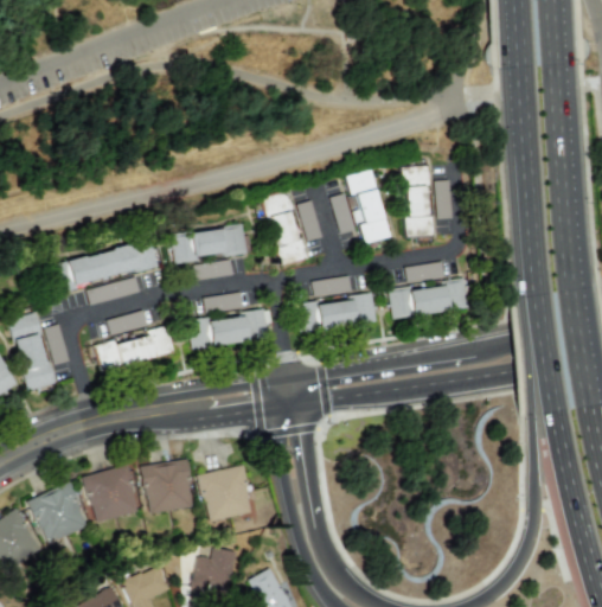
[(407,237),(431,236),(429,166),(405,166),(407,237)]
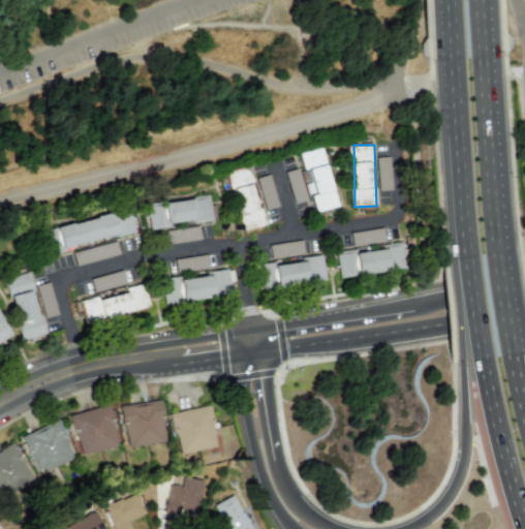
[(303,153),(308,173),(312,172),(315,184),(312,184),(318,212),(340,207),(327,148),(303,153)]
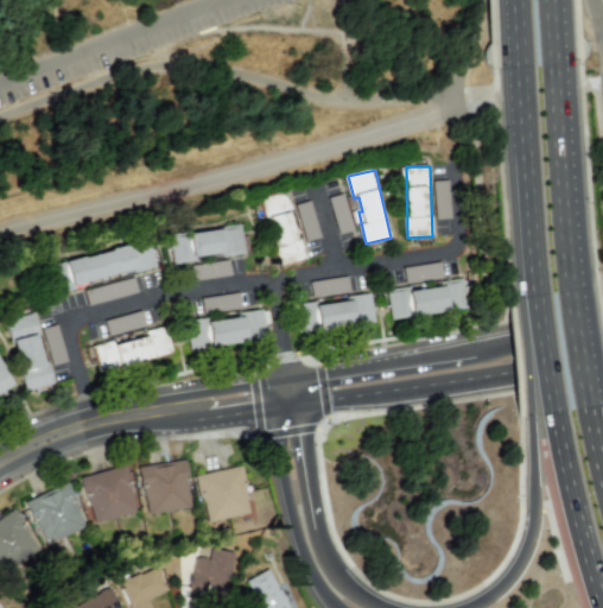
[(305,260),(294,210),(290,191),(265,196),(281,266),(305,260)]
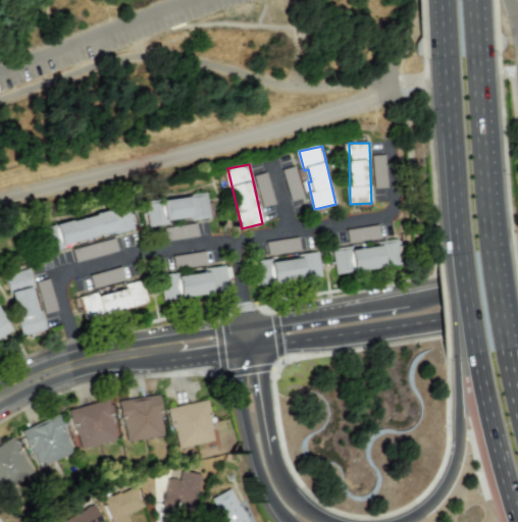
[(213,216),(210,194),(148,201),(151,226),(171,224),(171,221),(213,216)]
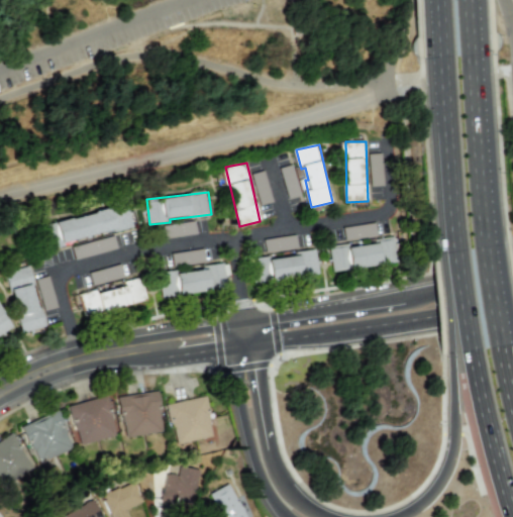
[(47,223),(53,245),(135,226),(130,204),(47,223)]
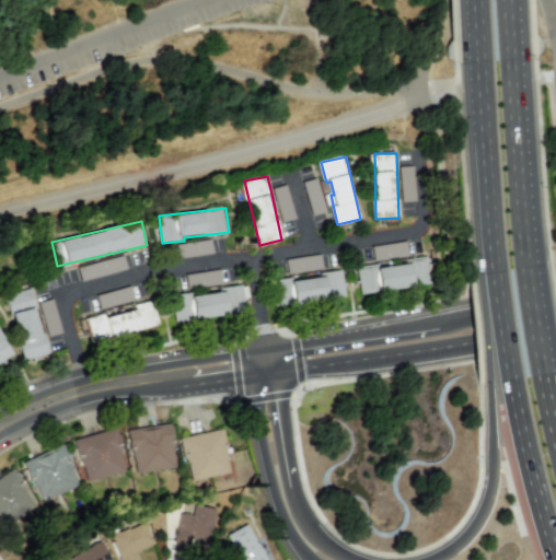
[(362,293),(433,284),(430,256),(412,258),(413,264),(378,267),(378,264),(359,267),(362,293)]
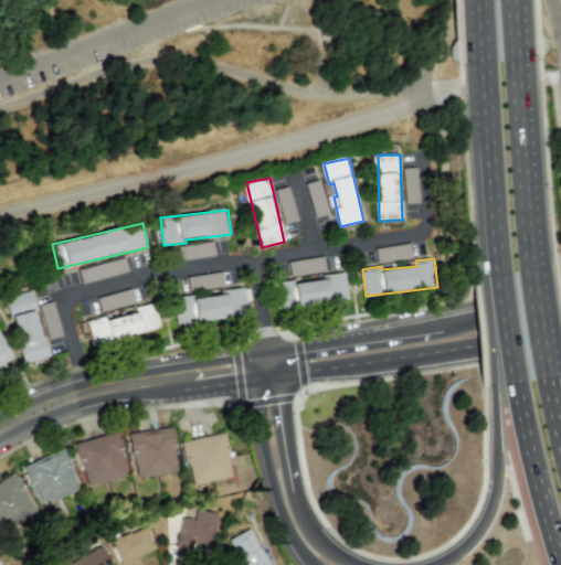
[(350,300),(347,273),(328,275),(328,278),(278,284),(282,308),(350,300)]
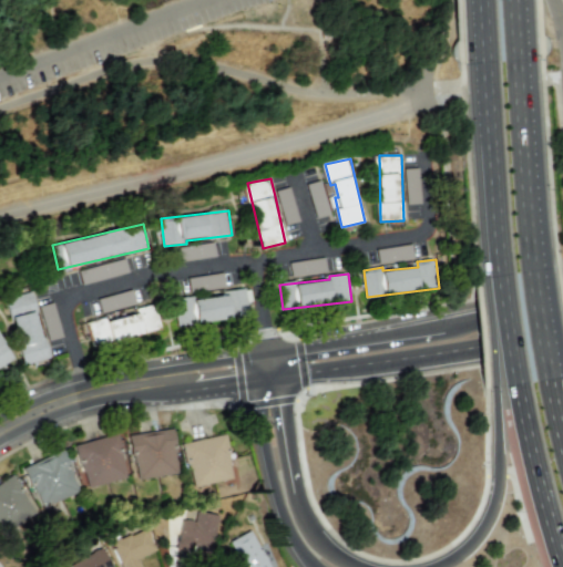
[(194,298),(194,296),(174,299),(178,326),(254,315),(249,290),(194,298)]
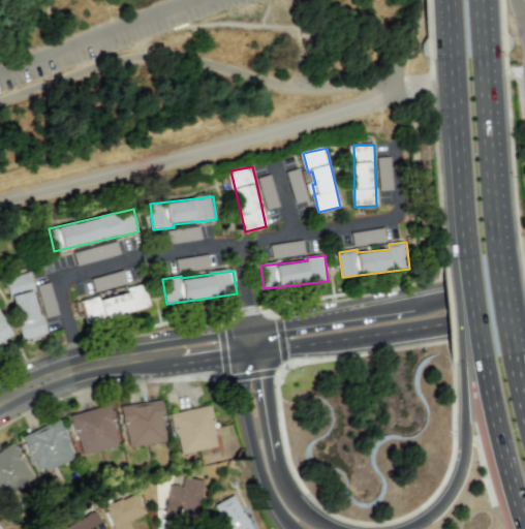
[(47,335),(31,273),(7,278),(23,340),(47,335)]
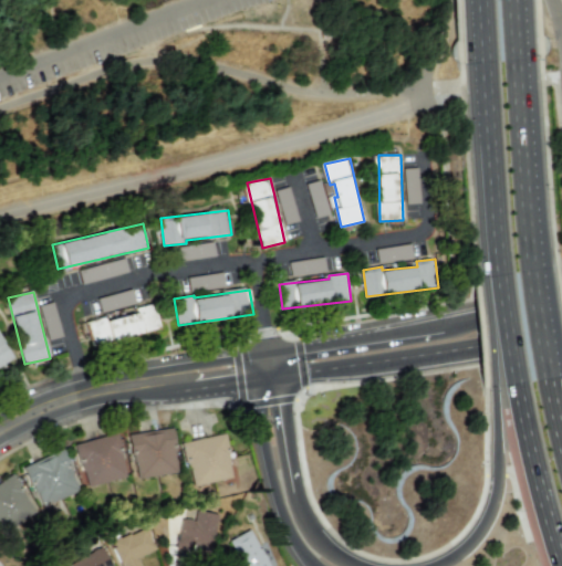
[(163,329),(156,304),(139,307),(141,313),(107,321),(106,317),(90,322),(95,345),(163,329)]
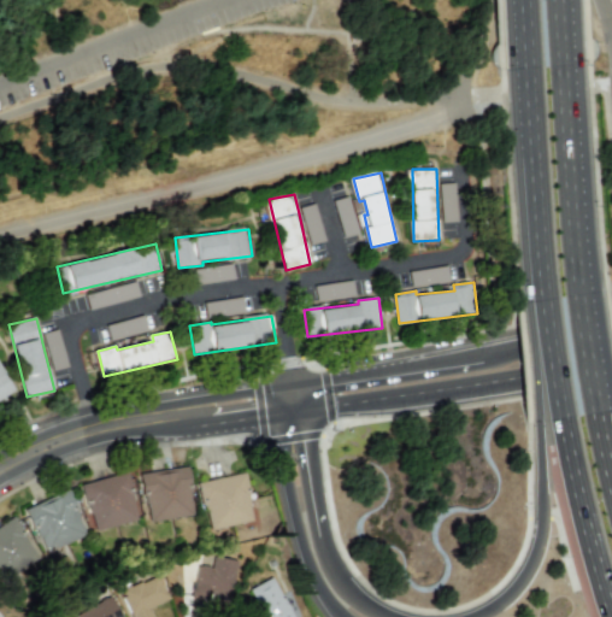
[(0,365),(0,400),(16,392),(0,365)]
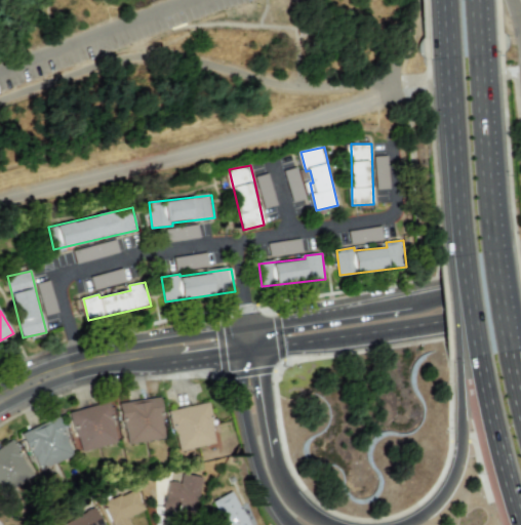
[(167,440),(162,398),(123,402),(128,444),(167,440)]
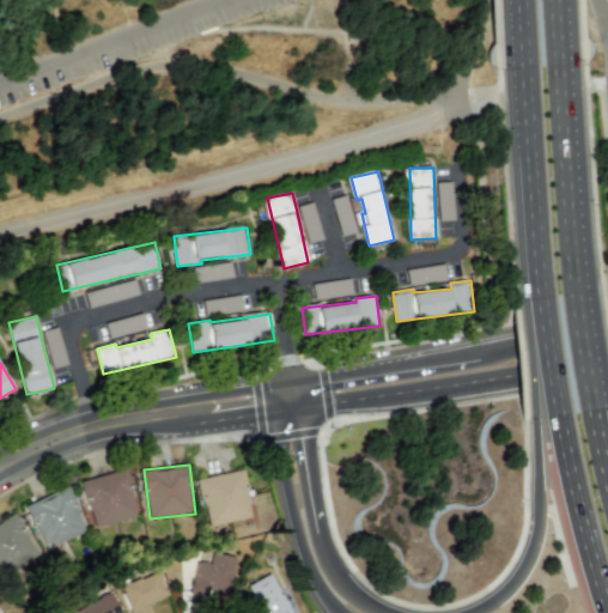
[(84,480),(97,528),(141,516),(128,468),(84,480)]
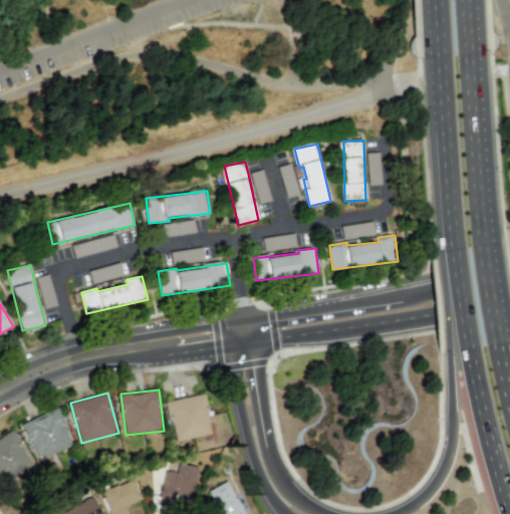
[(169,401),(177,442),(214,434),(206,394),(169,401)]
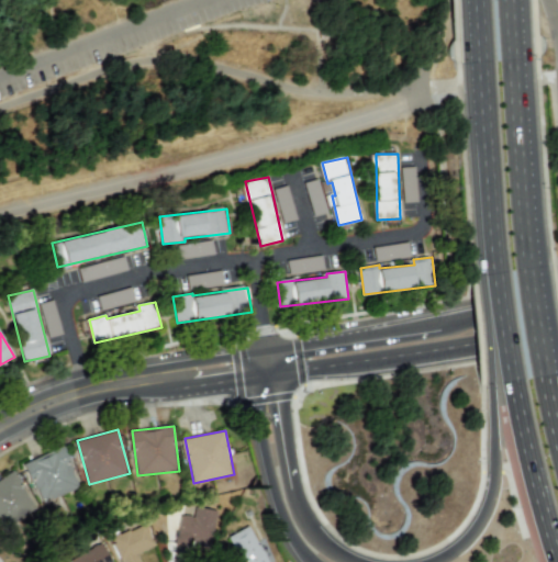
[(26,462),(43,504),(82,487),(65,447),(26,462)]
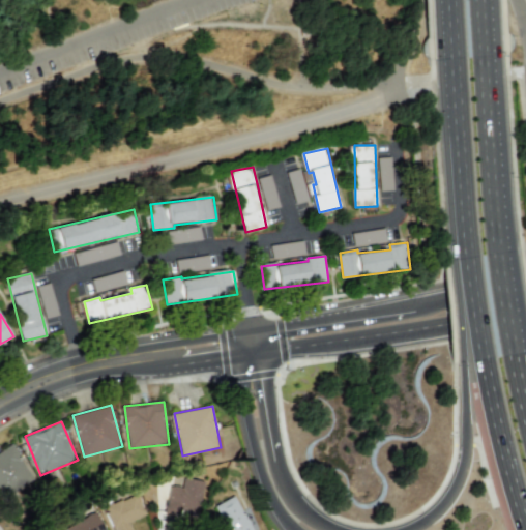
[(0,452),(0,496),(3,501),(37,480),(15,444),(0,452)]
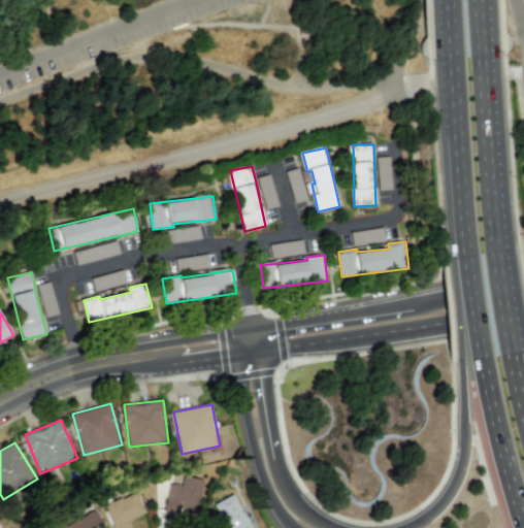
[(204,480),(186,475),(184,486),(171,484),(167,509),(198,516),(204,480)]
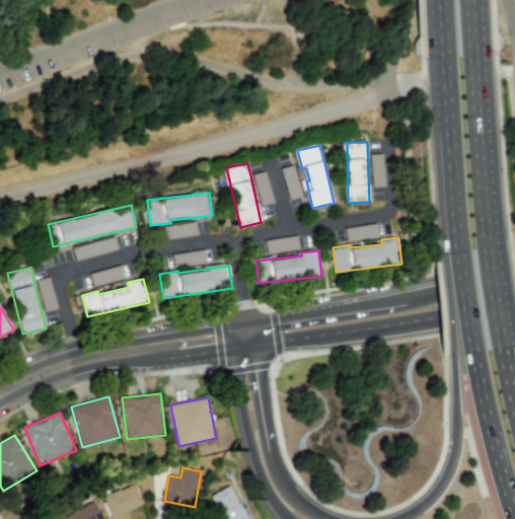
[(132,518),(129,512),(145,505),(135,484),(104,497),(114,518),(132,518)]
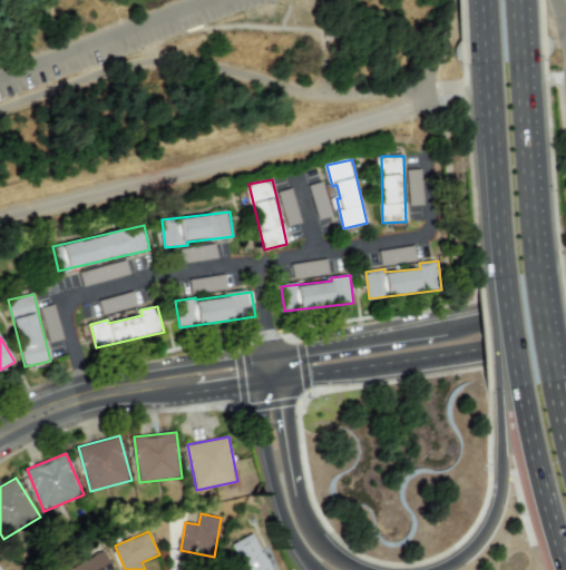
[(230,547),(242,569),(274,569),(254,532),(230,547)]
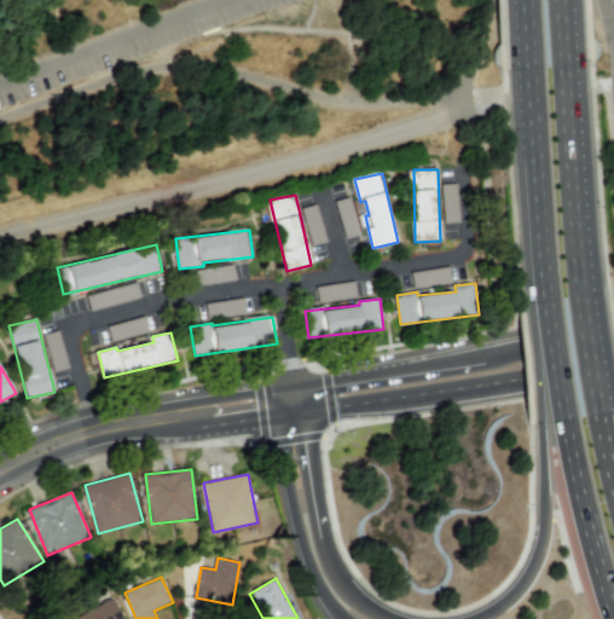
[(126,618),(114,597),(79,617),(80,618),(126,618)]
